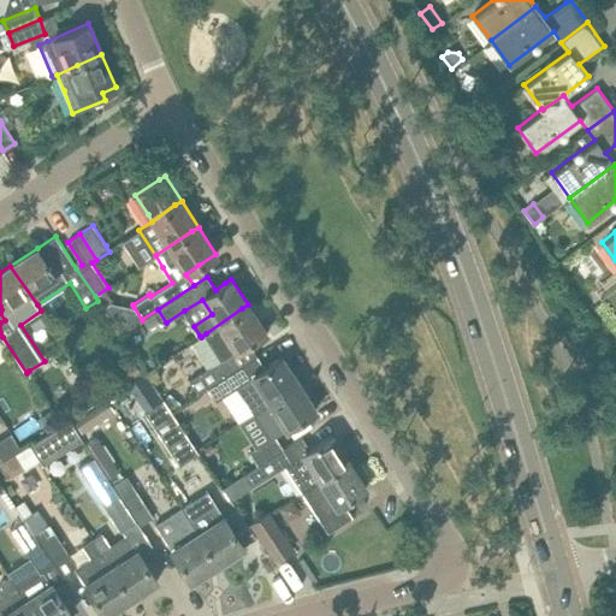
[(223,360),(191,380),(200,391),(208,386),(256,355),(248,343),(266,332),(248,304),(242,308),(206,333),(223,360)]
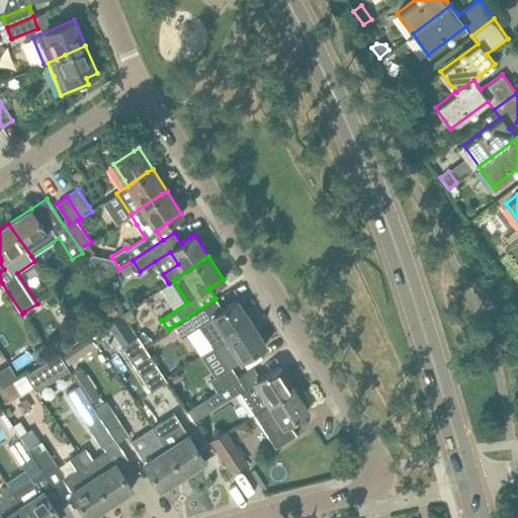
[(216,298),(175,325),(181,335),(199,324),(214,347),(226,339),(225,337),(245,324),(251,321),(237,299),(232,303),(223,309),(216,298)]
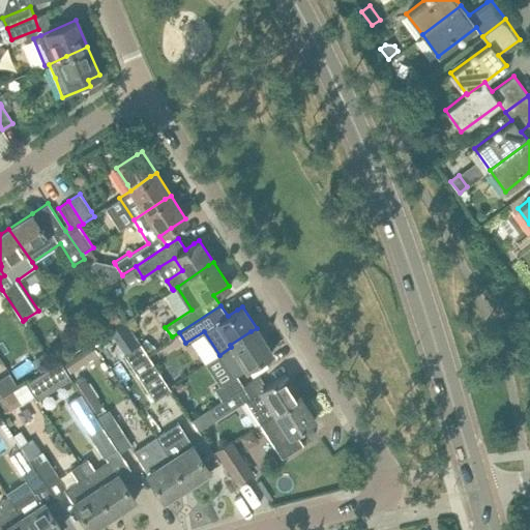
[(218,353),(217,354),(232,378),(245,369),(245,370),(255,363),(272,352),(257,328),(251,331),(230,345),(231,347),(219,355),(218,353)]
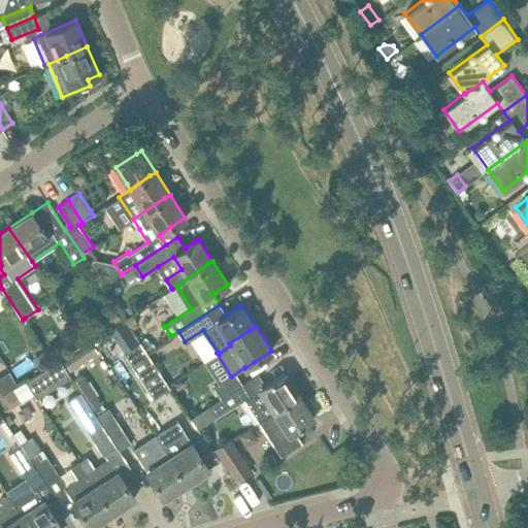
[(70,370),(99,352),(91,339),(63,359),(70,370)]
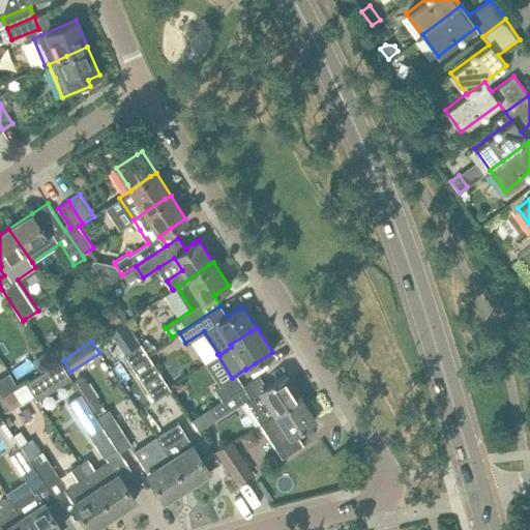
[(154,400),(170,389),(141,345),(125,354),(154,400)]
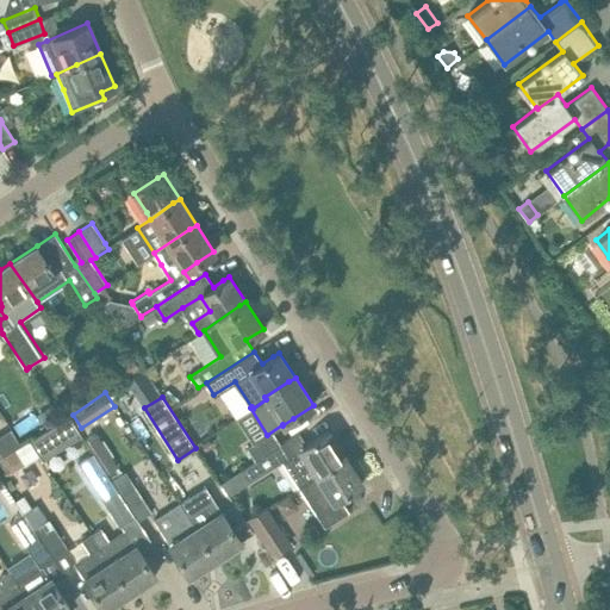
[(29,440),(43,461),(61,449),(47,428),(29,440)]
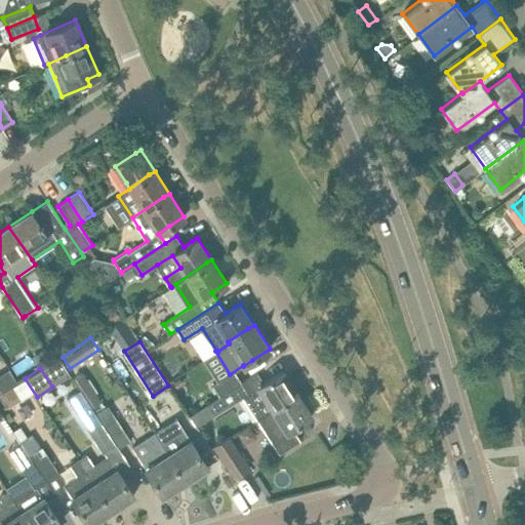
[(257,371),(241,381),(248,394),(244,396),(252,408),(251,409),(256,417),(271,407),(291,395),(296,391),(283,370),(277,373),(266,380),(265,381),(257,371)]
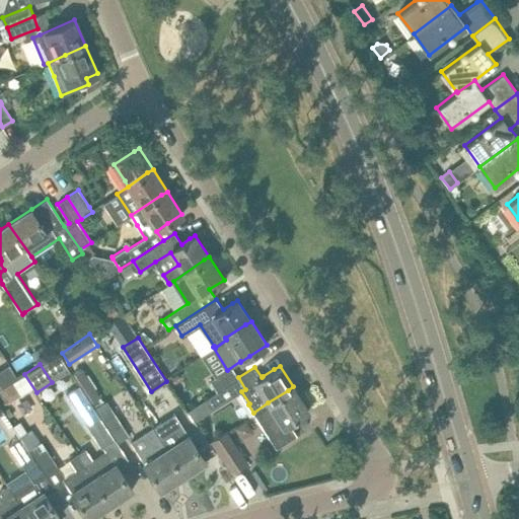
[(231,367),(212,380),(218,389),(237,376),(231,367)]
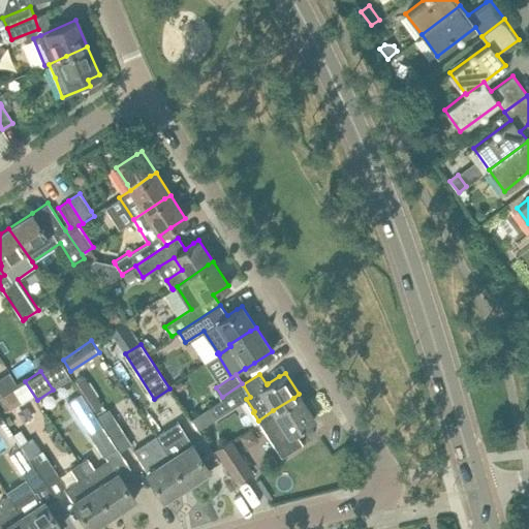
[(82,375),(72,382),(80,393),(83,397),(92,411),(102,404),(92,391),(86,382),(82,375)]
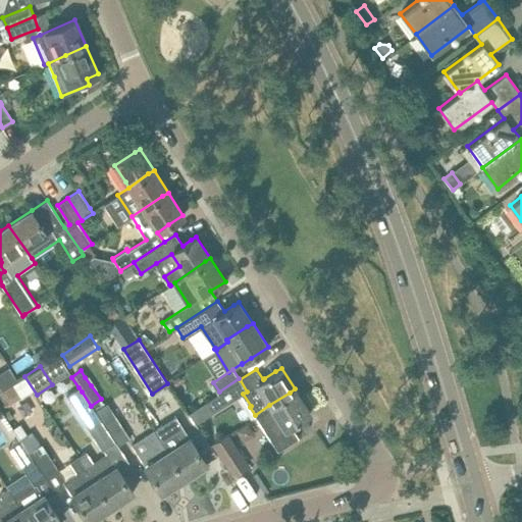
[(219,392),(211,397),(219,409),(227,404),(242,395),(243,394),(247,392),(240,379),(239,378),(219,392)]
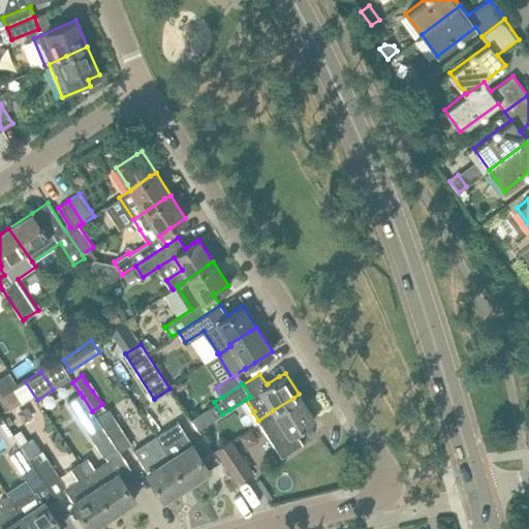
[(80,393),(67,401),(103,457),(116,447),(104,429),(98,422),(96,416),(92,411),(83,397),(80,393)]
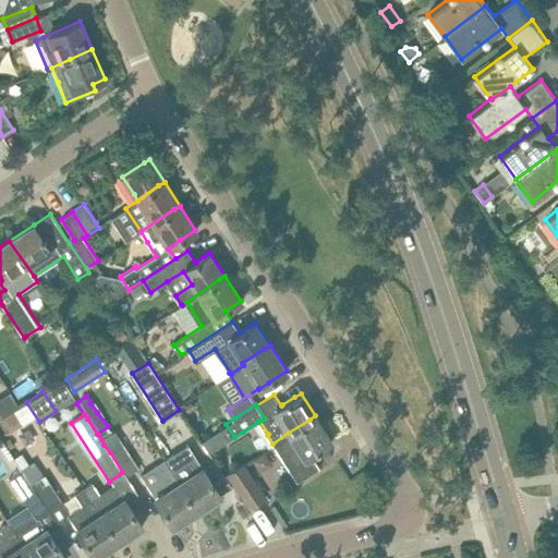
[(289,434),(274,445),(284,463),(296,482),(318,468),(311,455),(331,441),(315,415),(310,420),(288,433),(289,434)]
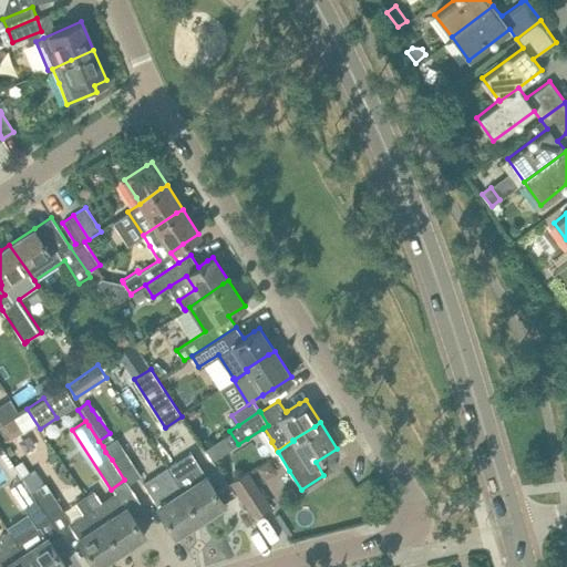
[(117,437),(103,446),(106,451),(105,452),(112,460),(124,480),(127,484),(141,475),(117,437)]
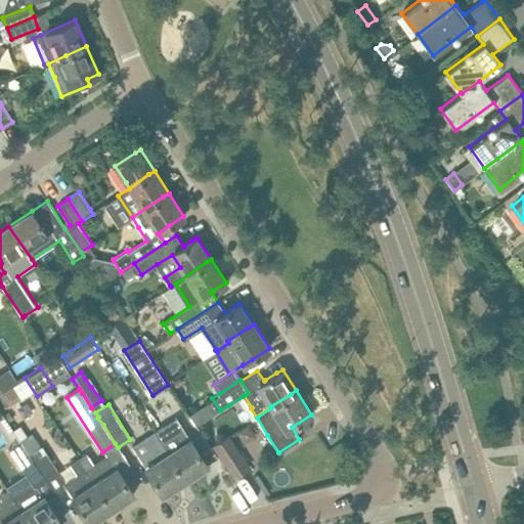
[(164,425),(154,431),(162,443),(168,452),(181,474),(185,479),(207,466),(203,460),(195,448),(189,438),(175,417),(164,425)]
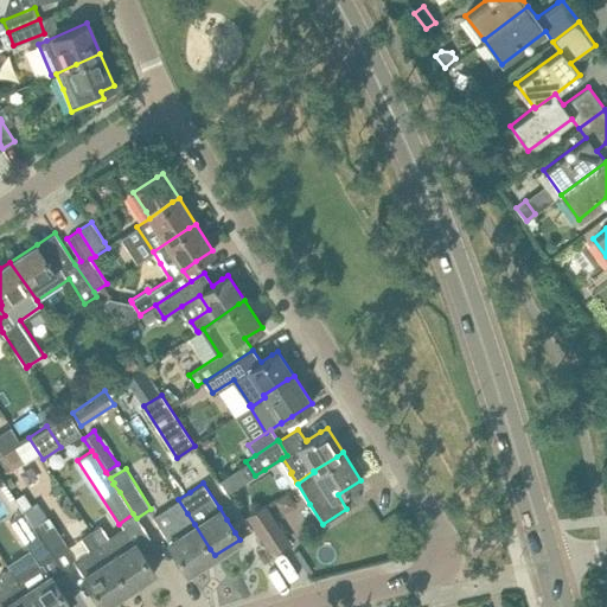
[(178,499),(154,516),(163,529),(170,541),(168,541),(176,553),(189,573),(215,555),(210,549),(195,524),(187,513),(178,499)]
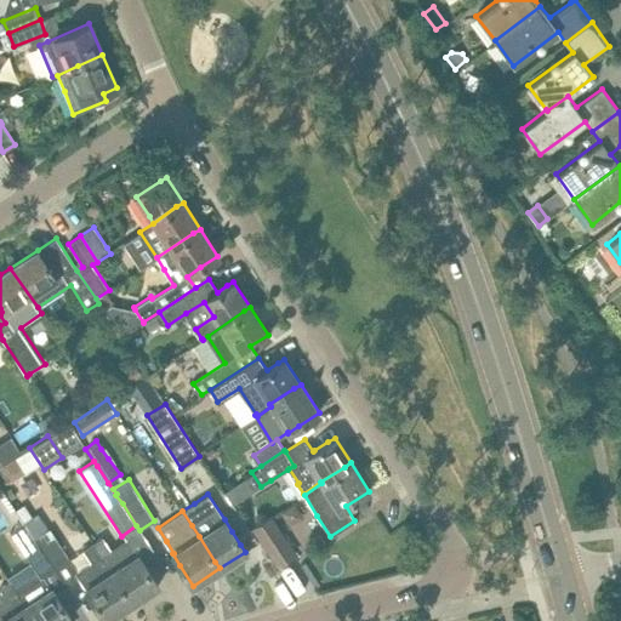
[(294,553),(280,533),(269,516),(254,527),(278,564),(294,553)]
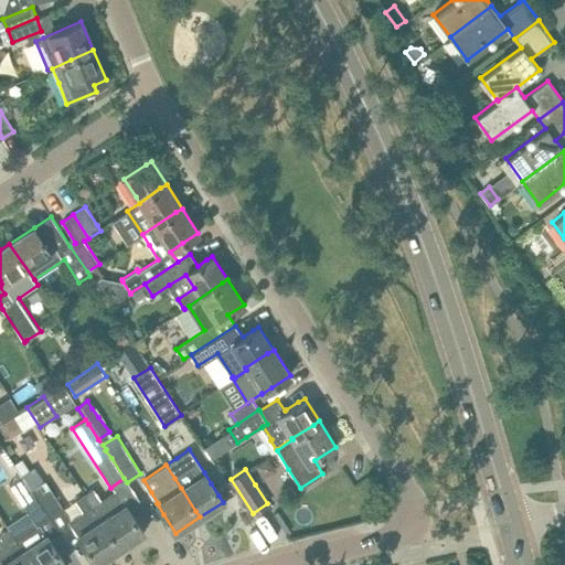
[(23,475),(10,483),(35,522),(38,525),(40,524),(46,536),(50,540),(60,533),(48,514),(49,514),(46,510),(32,490),(33,489),(23,475)]
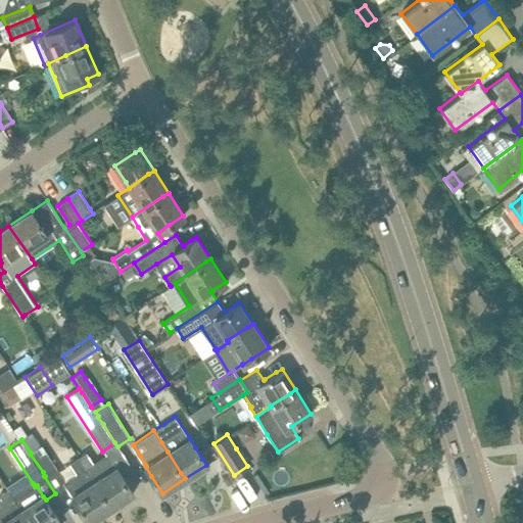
[(31,453),(30,454),(43,472),(45,476),(58,468),(43,444),(41,446),(31,453)]
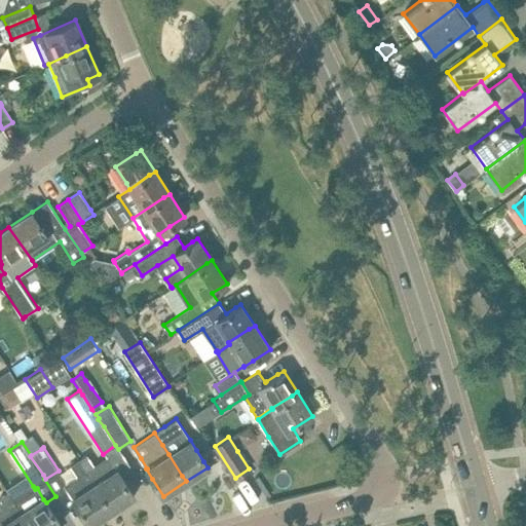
[(67,484),(64,486),(66,489),(89,525),(112,510),(109,504),(88,474),(79,459),(70,465),(77,477),(67,484)]
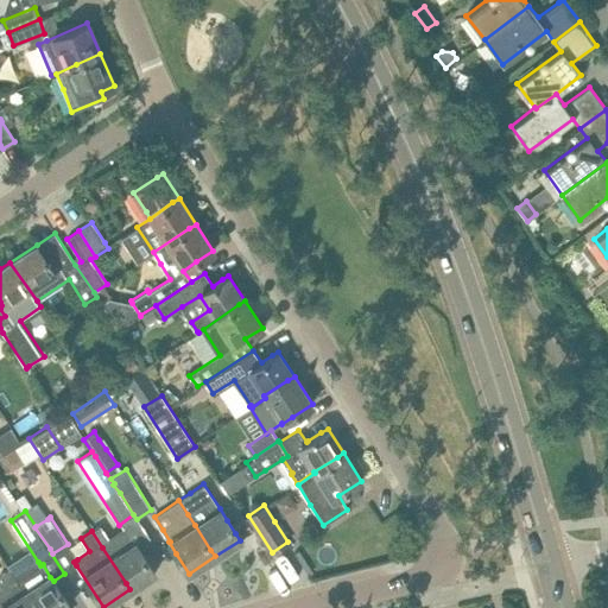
[(127,531),(102,548),(126,583),(130,589),(154,574),(151,567),(141,553),(134,540),(127,531)]
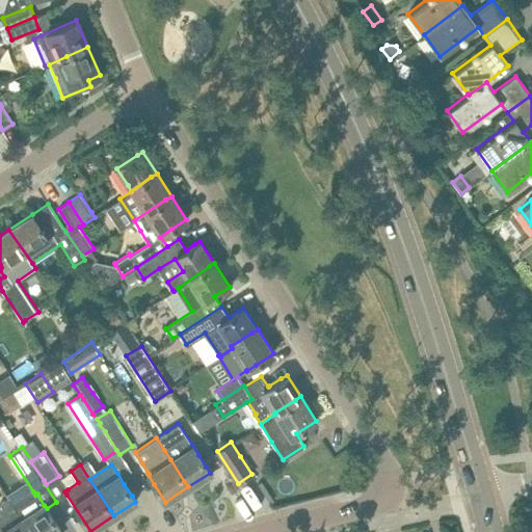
[(16,507),(15,508),(29,531),(59,531),(61,531),(47,508),(44,505),(37,494),(35,495),(16,507)]
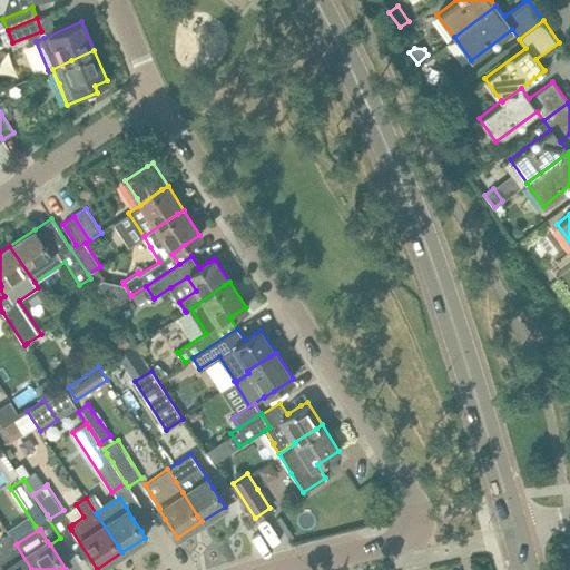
[(0,569),(31,569),(16,544),(16,543),(9,533),(0,539),(2,543),(0,544),(0,569)]
